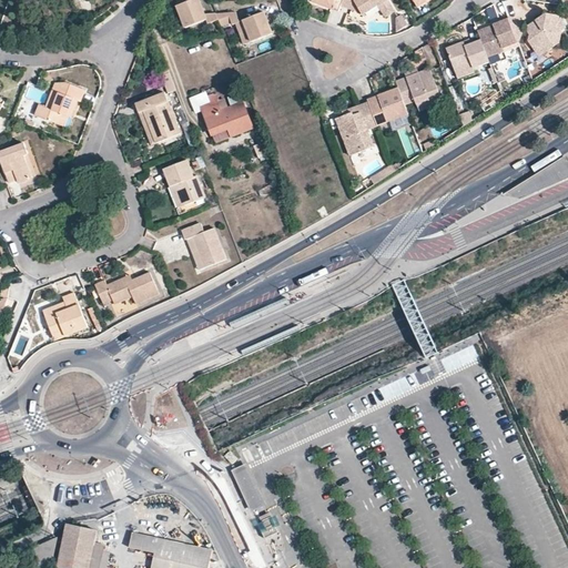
[(215,13),(204,14),(198,0),(186,0),(189,2),(176,7),(184,30),(204,22),(205,24),(217,21),(215,13)]
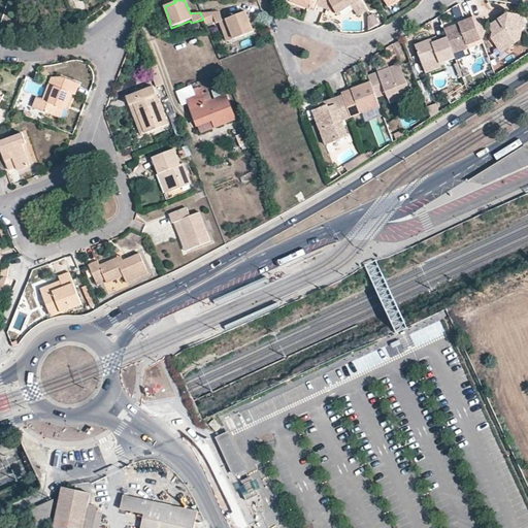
[(319,5),(320,0),(292,0),(291,2),(301,6),(304,0),(310,2),(308,8),(317,11),(319,5)]
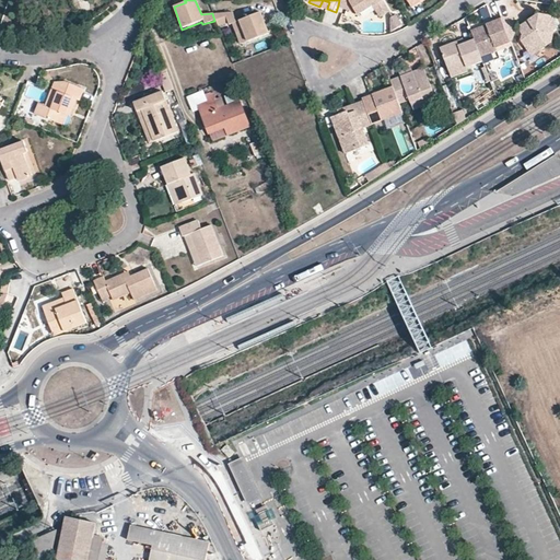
[(349,10),(351,4),(356,12),(359,16),(374,8),(384,1),(382,0),(339,0),(338,6),(349,10)]
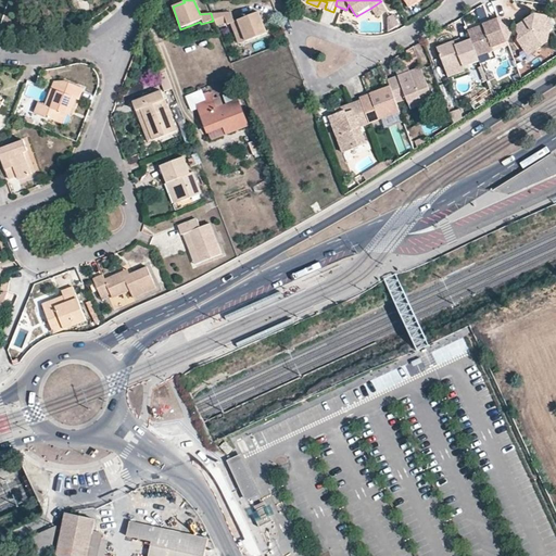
[(381,1),(371,8),(377,16),(387,11),(381,1)]
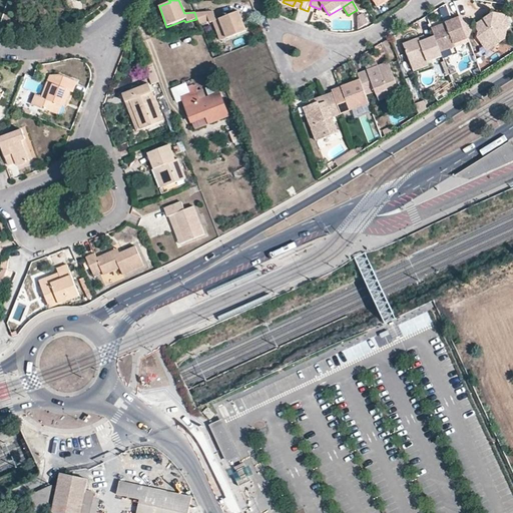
[(363,11),(357,14),(358,28),(369,22),(363,11)]
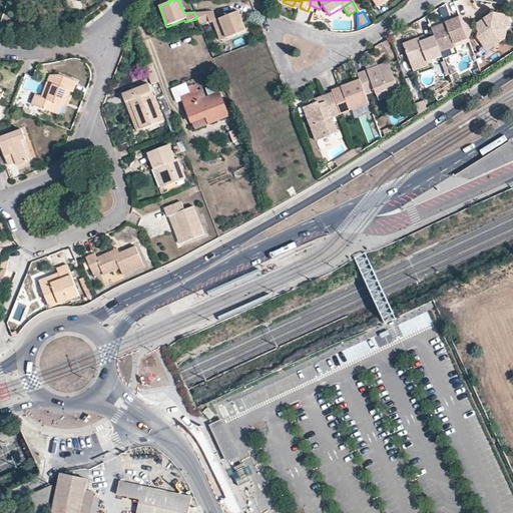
[(245,33),(238,13),(215,20),(211,12),(194,12),(196,19),(198,24),(209,20),(210,23),(212,22),(217,33),(223,31),(226,40),(245,33)]
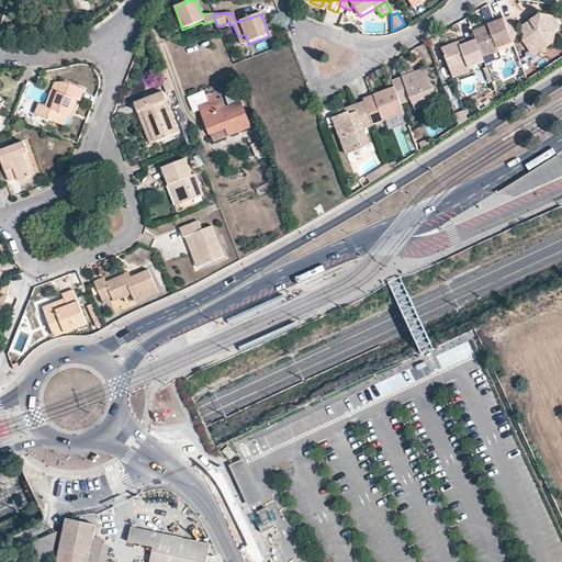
[(547,46),(548,42),(550,33),(554,31),(559,27),(550,14),(541,13),(530,20),(532,22),(526,26),(523,41),(529,51),(534,47),(541,49),(547,46)]
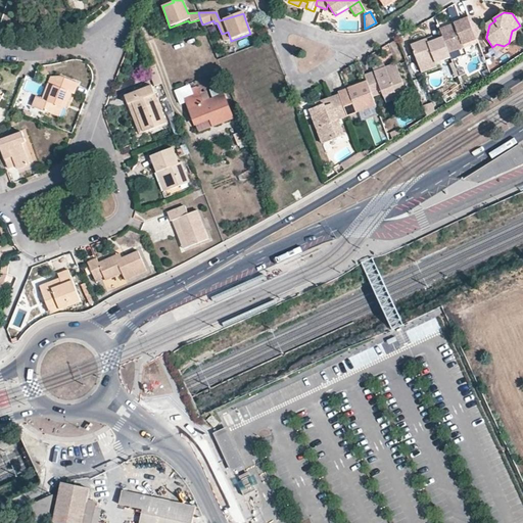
[(468,16),(469,18),(476,39),(484,27),(481,21),(468,16)]
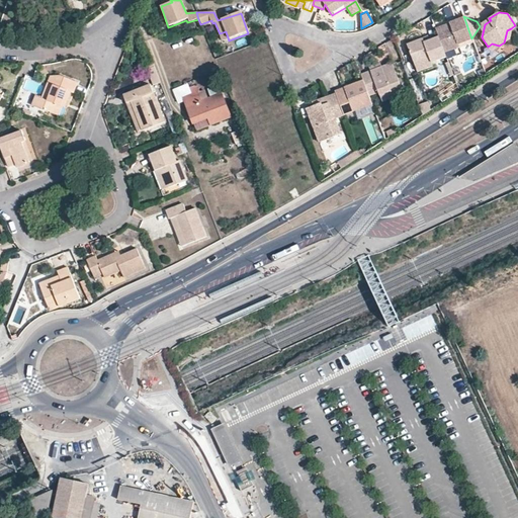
[(450,23),(451,26),(437,31),(439,37),(445,52),(459,47),(458,45),(472,39),(471,38),(464,18),(450,23)]
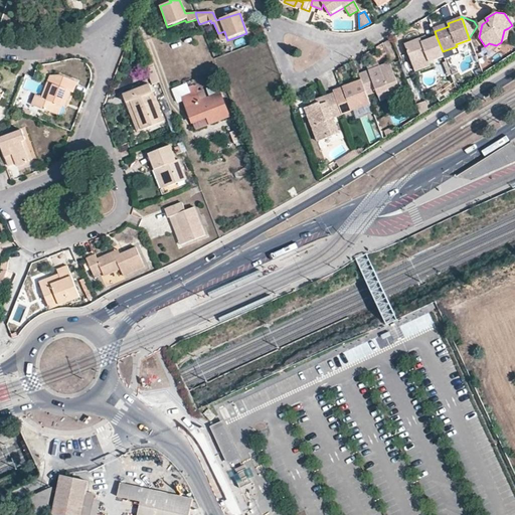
[(434,28),(435,31),(449,26),(448,23),(434,28)]
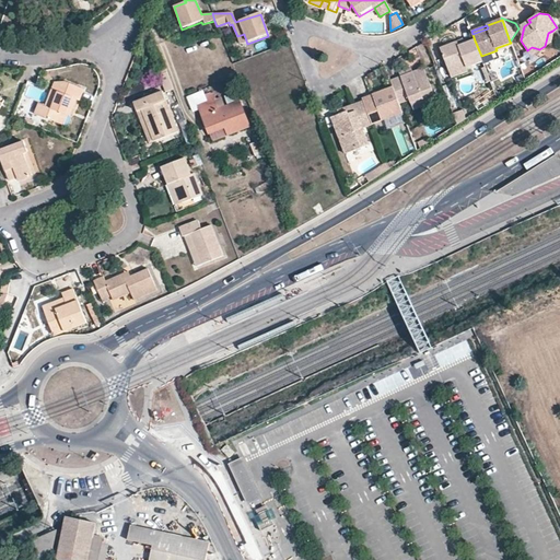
[(241,46),(247,44),(244,34),(237,36),(241,46)]
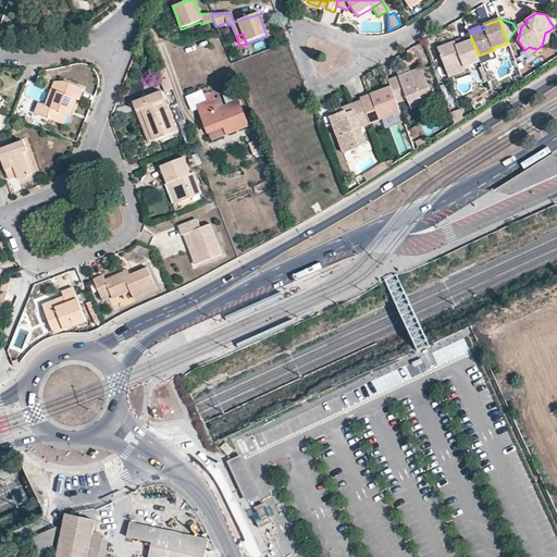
[(456,41),(441,48),(450,76),(468,71),(467,67),(481,62),(479,56),(472,40),(463,44),(458,46),(456,41)]
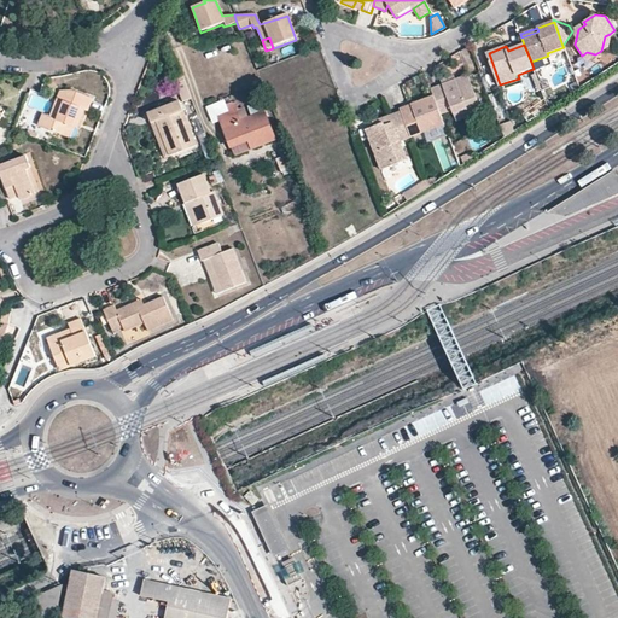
[(442,116),(453,112),(454,116),(466,111),(470,118),(482,114),(467,76),(456,81),(443,86),(432,91),(433,97),(442,116)]
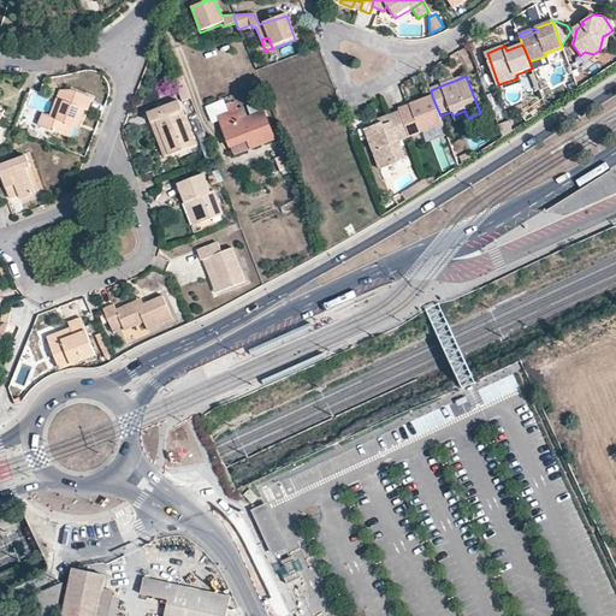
[(183,80),(176,83),(183,100),(190,98),(183,80)]
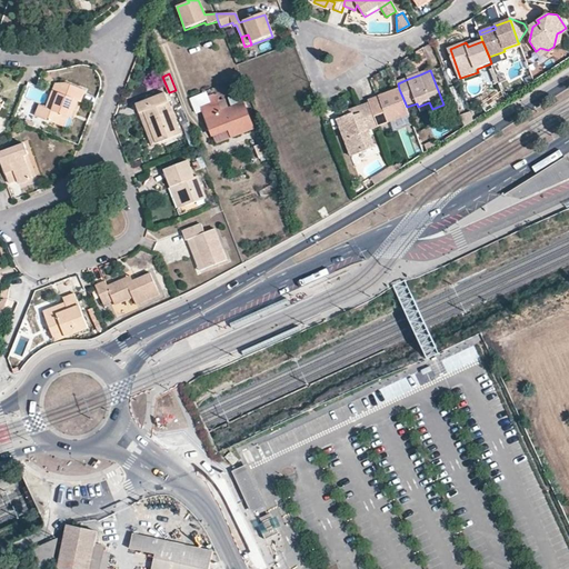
[(68,80),(57,81),(47,106),(40,103),(36,113),(60,123),(65,113),(68,115),(75,98),(78,100),(81,100),(86,88),(68,80)]
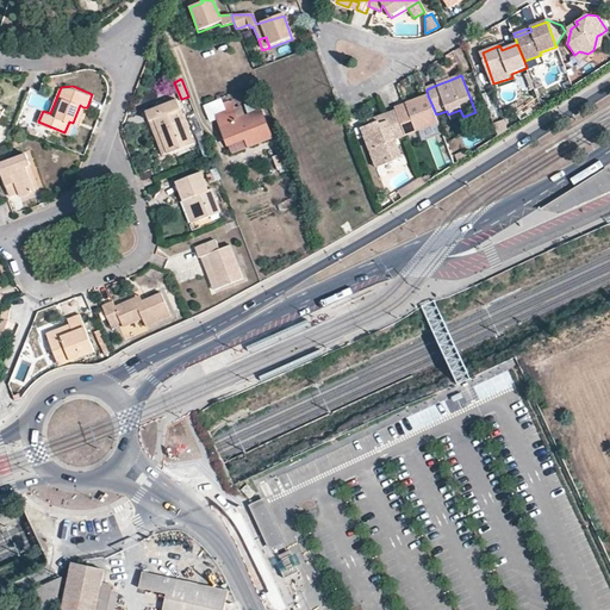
[(436,114),(428,95),(394,109),(396,111),(405,136),(439,124),(436,114)]
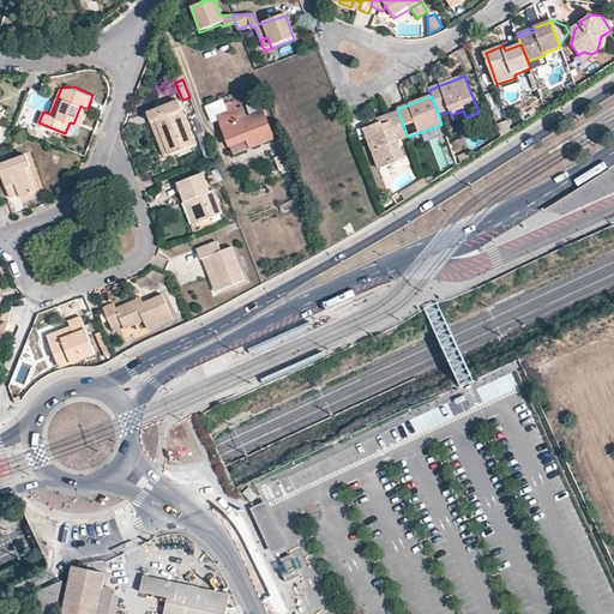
[(150,120),(156,118),(169,152),(196,143),(179,97),(148,109),(150,120)]
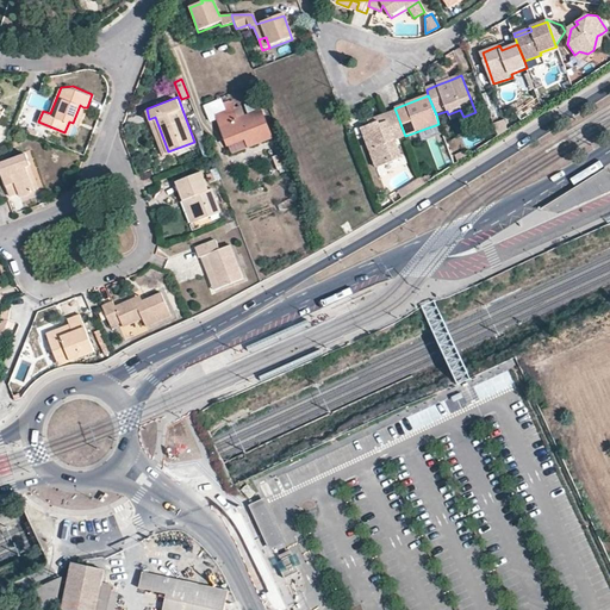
[(228,144),(246,137),(249,144),(271,137),(257,100),(235,110),(234,107),(216,114),(228,144)]
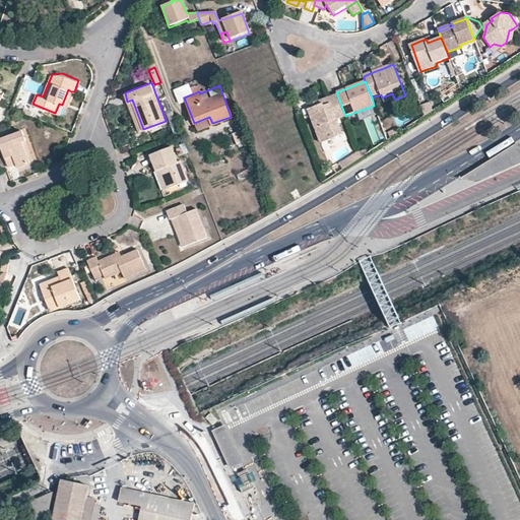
[(71,91),(68,89),(62,105),(65,106),(71,91)]
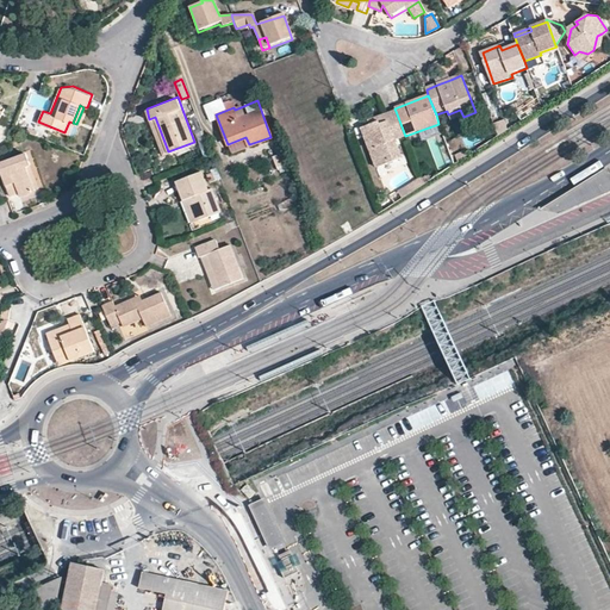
[(464,117),(460,110),(448,114),(450,122),(464,117)]
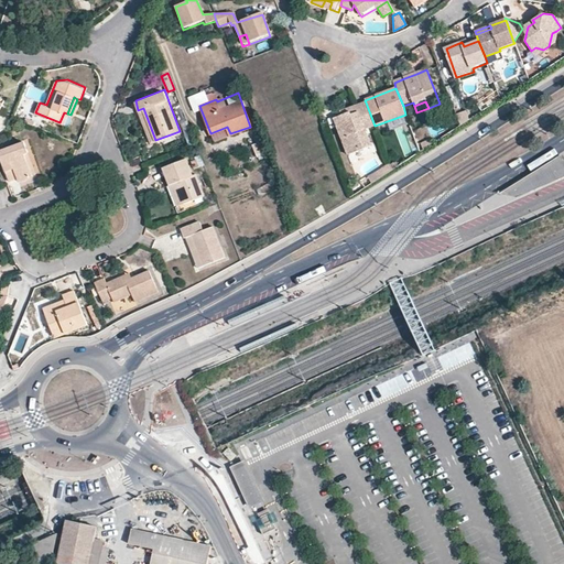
[(371,147),(365,130),(375,126),(366,102),(354,107),(357,112),(350,115),(349,112),(342,116),(334,118),(346,151),(357,148),(359,151),(371,147)]
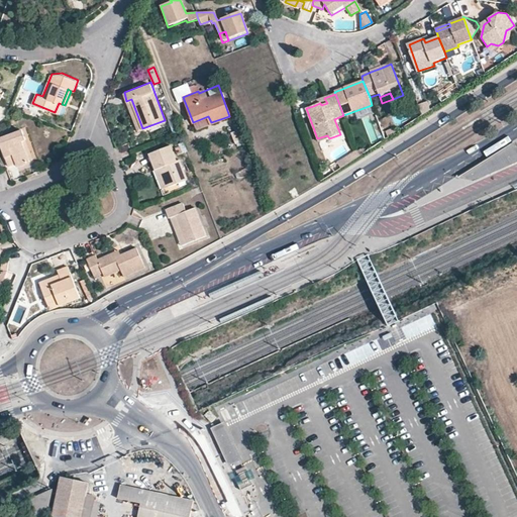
[(131,99),(126,101),(138,130),(142,128),(131,99)]
